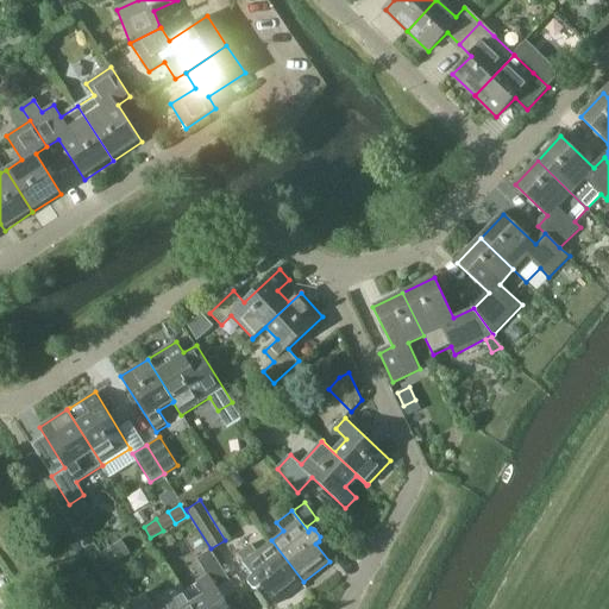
[(303,582),(271,540),(257,551),(251,542),(236,554),(252,575),(248,578),(246,584),(252,590),(256,591),(261,586),(275,604),(303,582)]
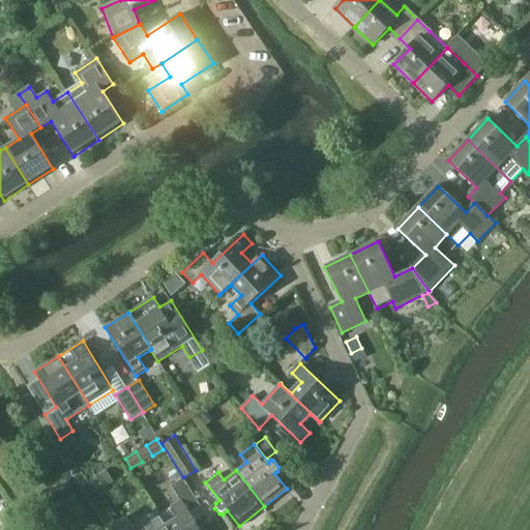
[(179,520),(166,528),(167,529),(201,529),(190,513),(202,506),(185,480),(173,489),(181,501),(172,507),(179,520)]
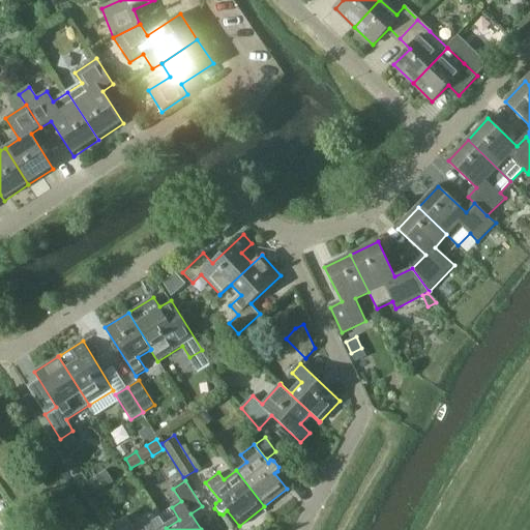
[(99,498),(108,494),(105,488),(96,493),(99,498)]
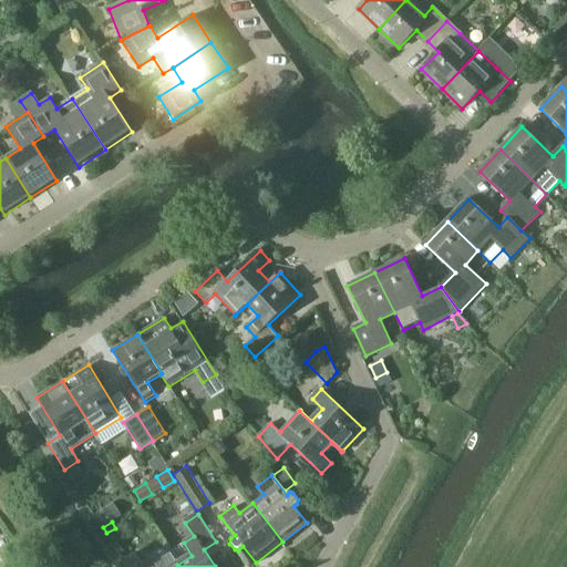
[(178,566),(177,565),(169,552),(144,566),(136,554),(122,564),(124,566),(178,566)]
